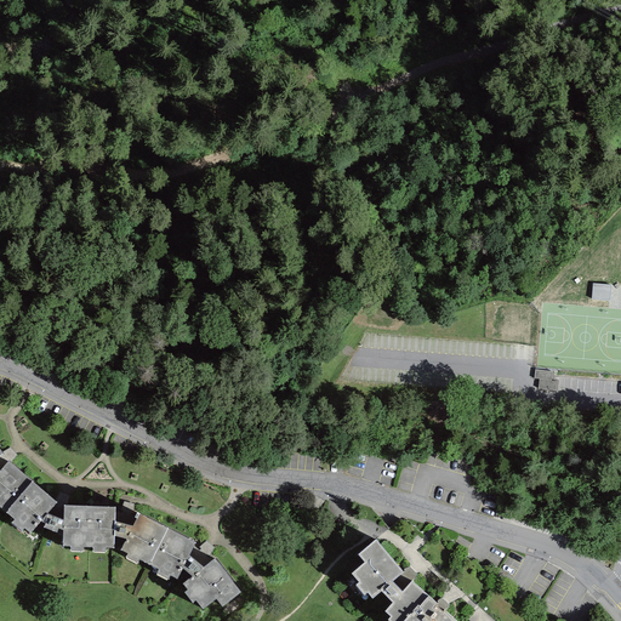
[(611,285),(593,284),(591,298),(610,301),(611,285)]
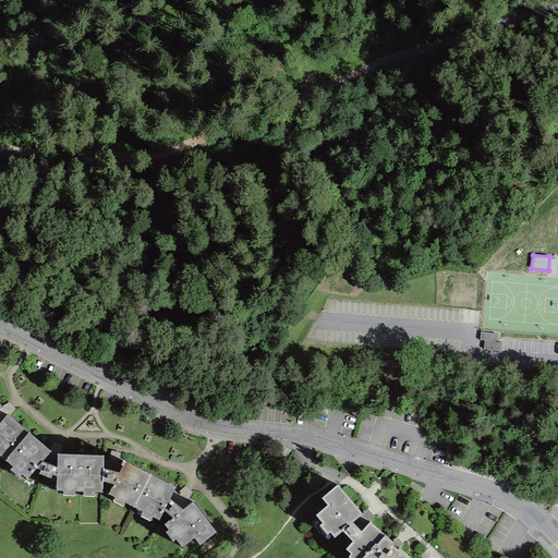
[(0,455),(9,461),(32,435),(8,416),(1,425),(0,423),(0,410),(2,409),(0,404),(0,455)]
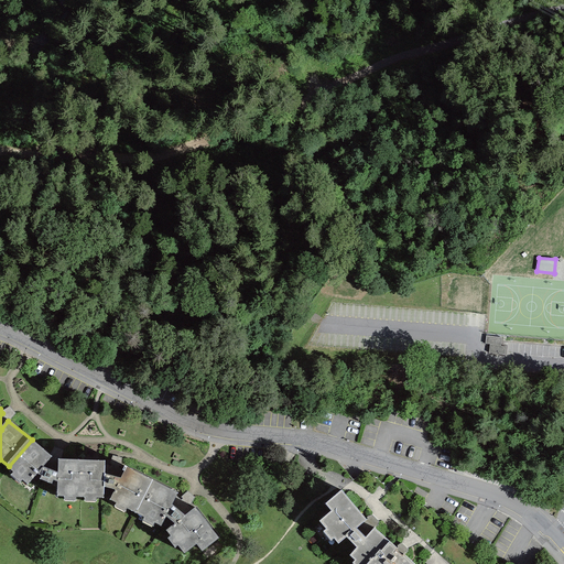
[(77,498),(82,498),(82,461),(60,459),(58,473),(45,466),(53,456),(32,440),(9,466),(15,472),(12,476),(21,483),(23,478),(30,484),(39,475),(58,484),(58,497),(65,497),(65,501),(77,501),(77,498)]
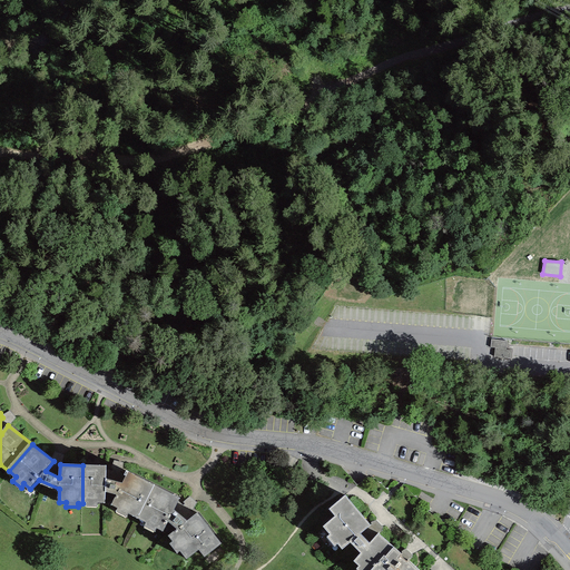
[(107,465),(82,465),(82,503),(87,503),(87,508),(98,508),(98,503),(105,503),(107,492),(117,494),(112,504),(119,508),(117,511),(128,517),(129,513),(140,519),(157,487),(128,472),(123,483),(108,479),(107,465)]
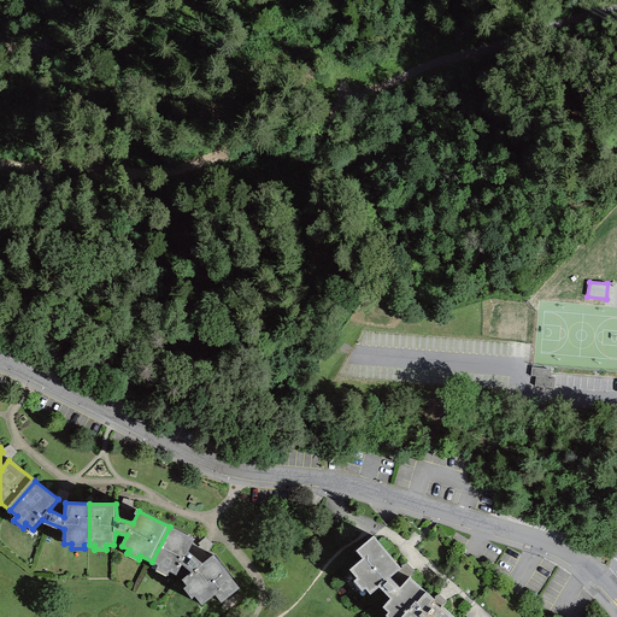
[(195,540),(170,527),(152,562),(160,566),(158,570),(168,576),(170,571),(178,576),(183,568),(191,573),(180,583),(203,607),(216,597),(223,604),(241,591),(213,557),(204,564),(191,553),(195,540)]
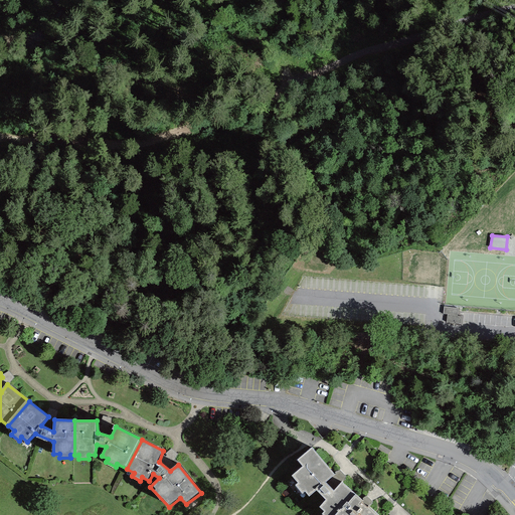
[(318,491),(323,495),(331,486),(327,482),(335,475),(313,449),(300,460),(305,468),(294,476),(299,483),(297,484),(304,492),(306,490),(310,496),(318,491)]
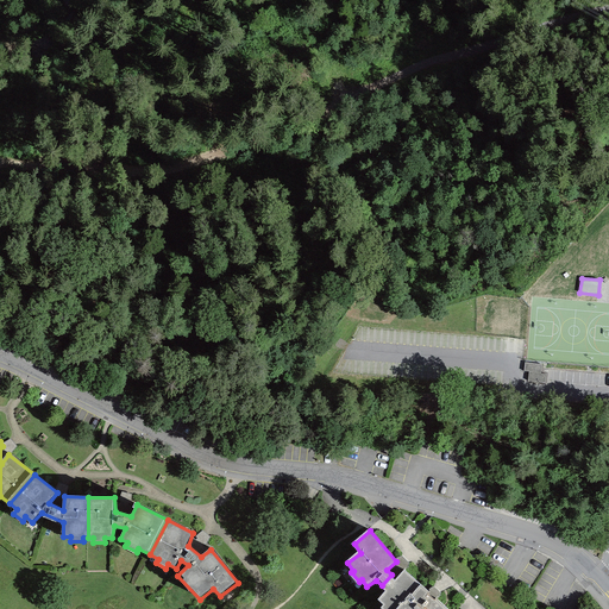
[(397,581),(391,575),(382,585),(387,591),(380,600),(385,604),(382,608),(383,608),(449,608),(406,571),(397,581)]
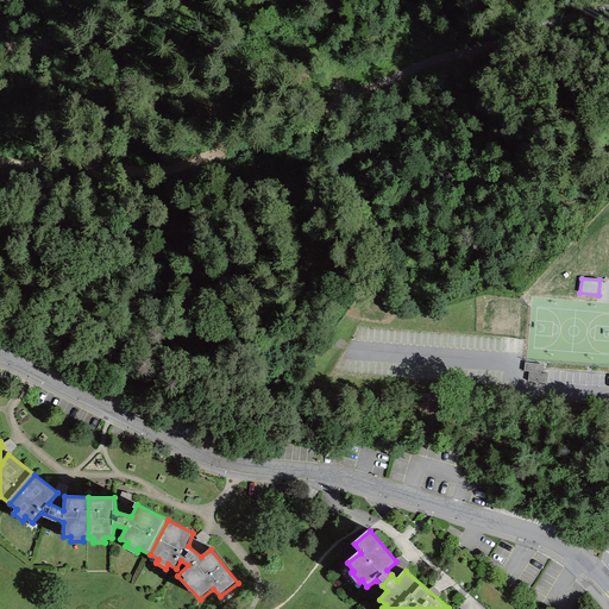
All buildings are outlined.
